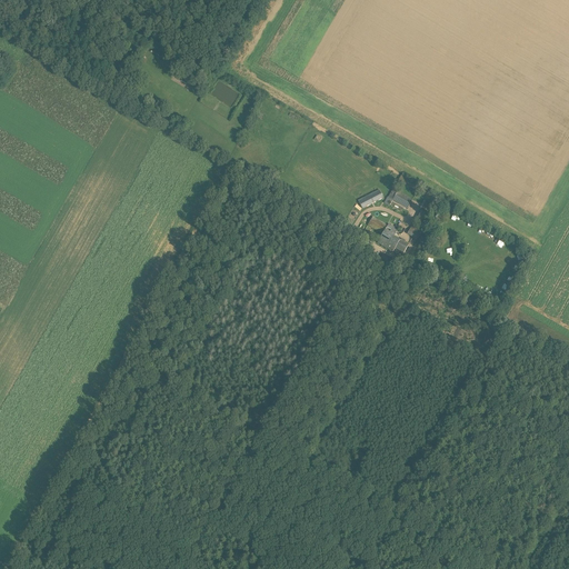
[(189,86),(191,80),(190,80),(190,81),(181,76),(179,80),(189,86)]
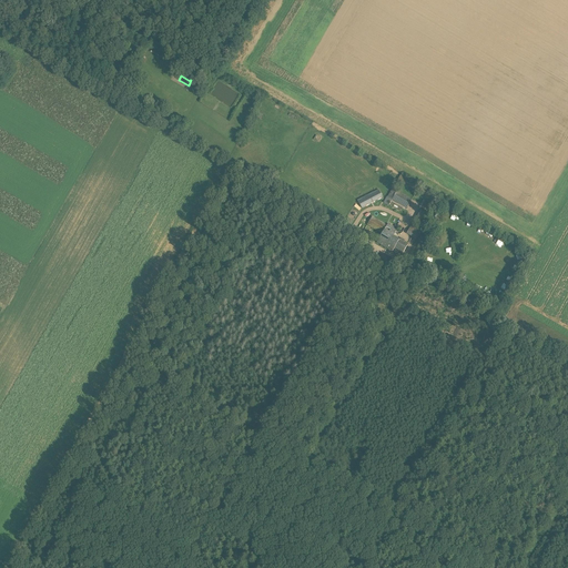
[(401,175),(397,181),(417,192),(421,186),(401,175)]
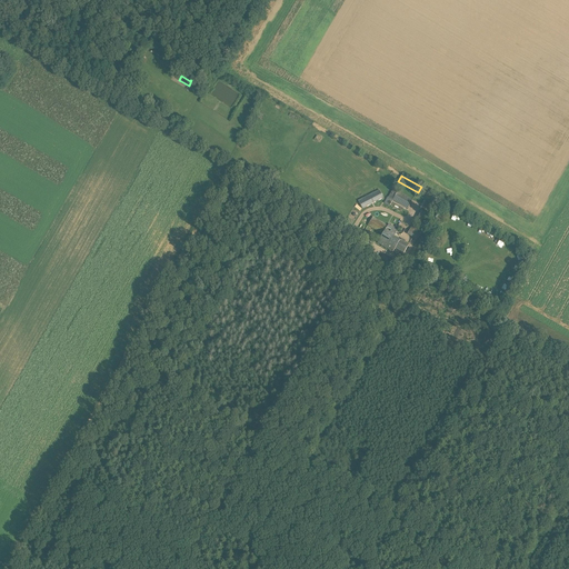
[(393,190),(388,198),(407,208),(411,200),(393,190)]
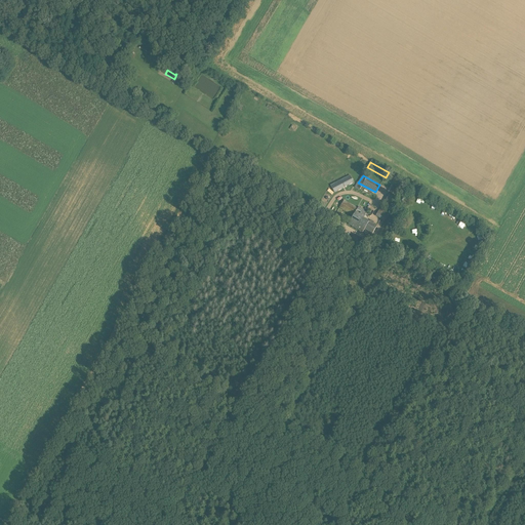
[(354,183),(351,177),(332,188),(334,192),(354,183)]
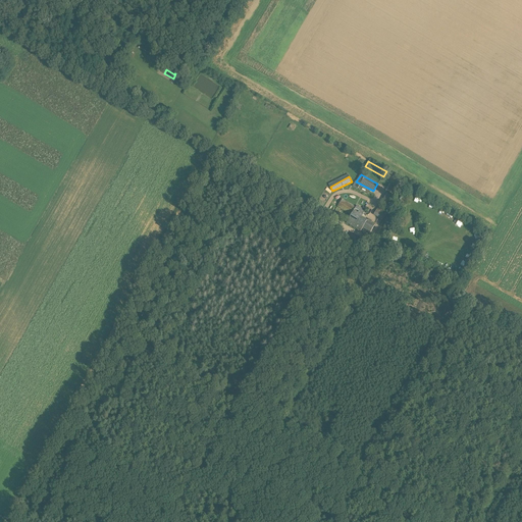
[(396,188),(392,186),(386,193),(392,196),(396,188)]
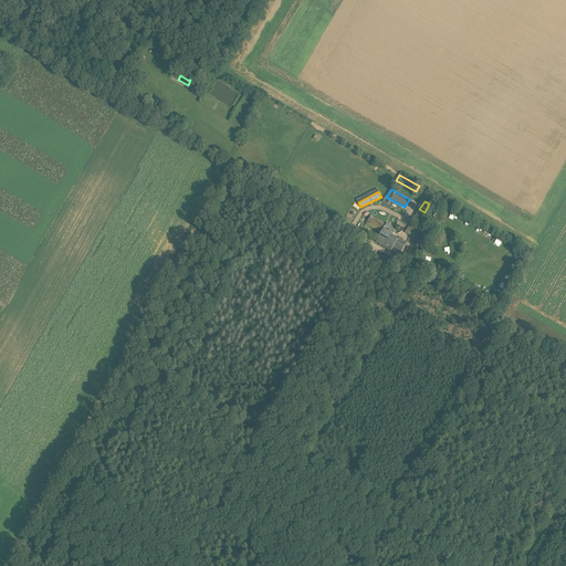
[(427,216),(418,211),(412,221),(421,226),(427,216)]
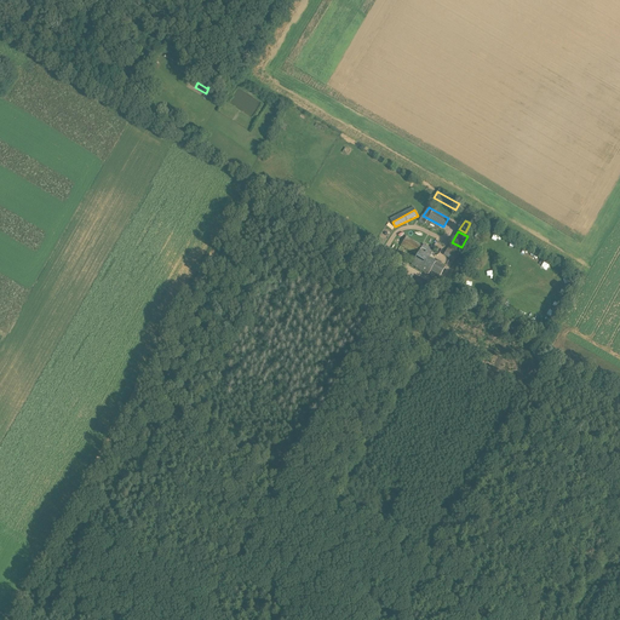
[(434,251),(424,245),(423,247),(406,237),(401,246),(417,256),(412,265),(429,275),(431,271),(440,276),(445,268),(441,265),(442,263),(438,260),(436,263),(429,258),(434,251)]
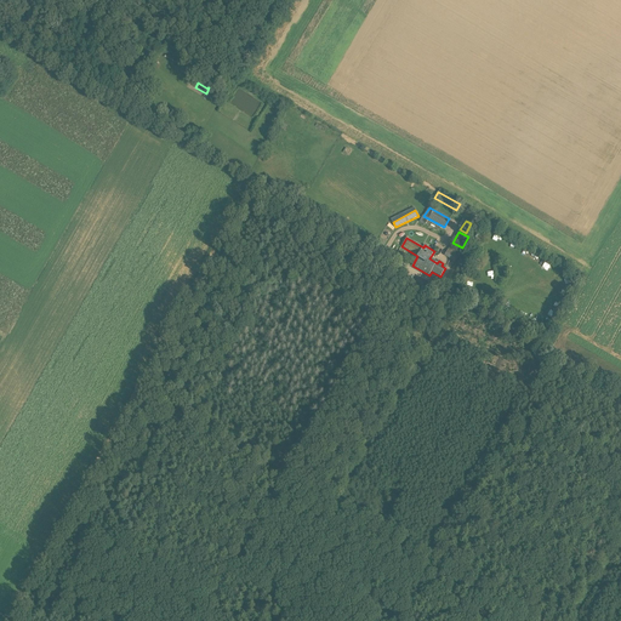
[(451,245),(445,256),(456,262),(462,251),(451,245)]
